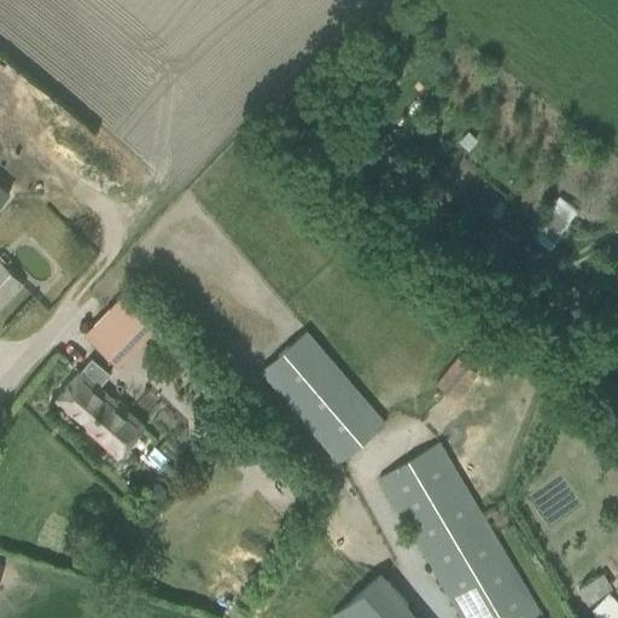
[(468,132),(460,143),(467,149),(477,138),(468,132)]
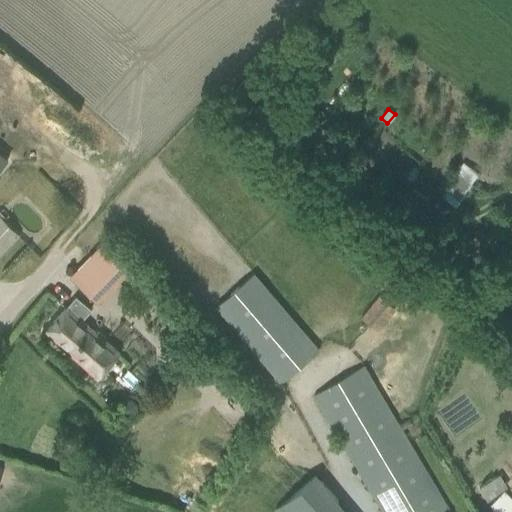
[(0,253),(18,235),(0,217),(0,253)]
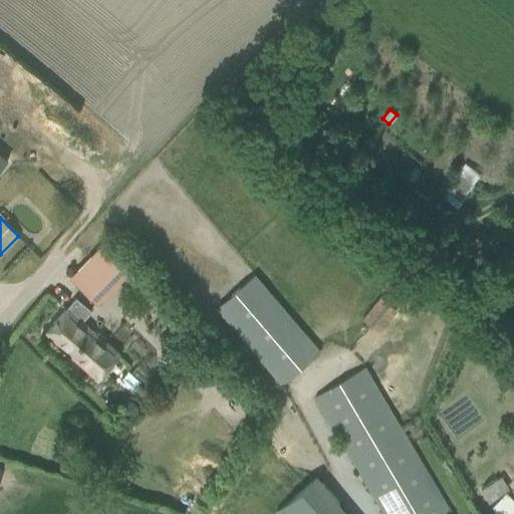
[(149,278),(135,263),(137,262),(109,237),(71,277),(98,303),(122,277),(136,290),(149,278)]
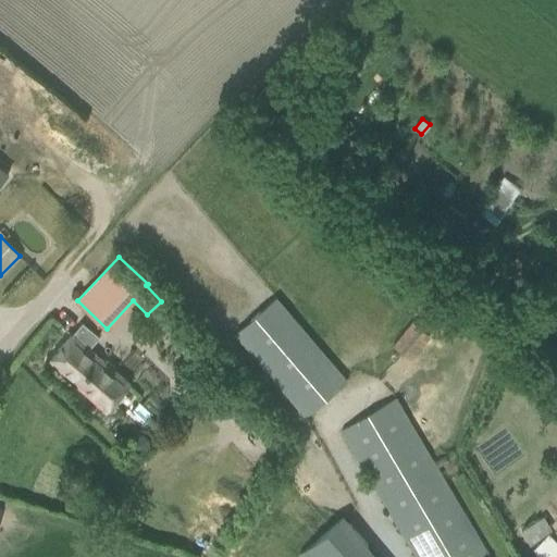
[(347,380),(276,297),(233,334),(305,417),(347,380)]
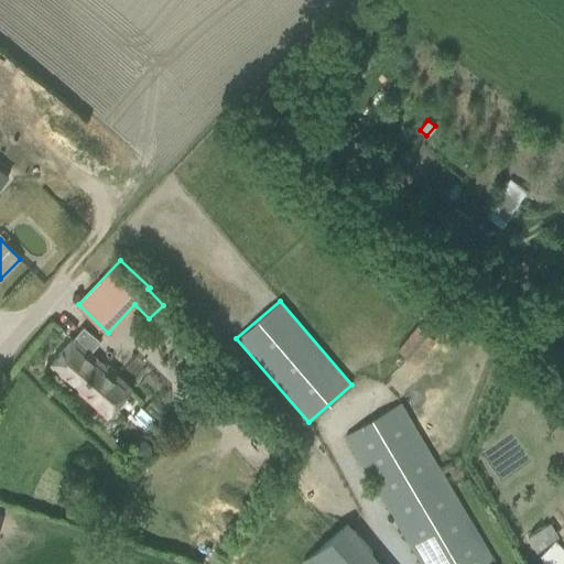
[(398,348),(415,362),(434,339),(416,325),(398,348)]
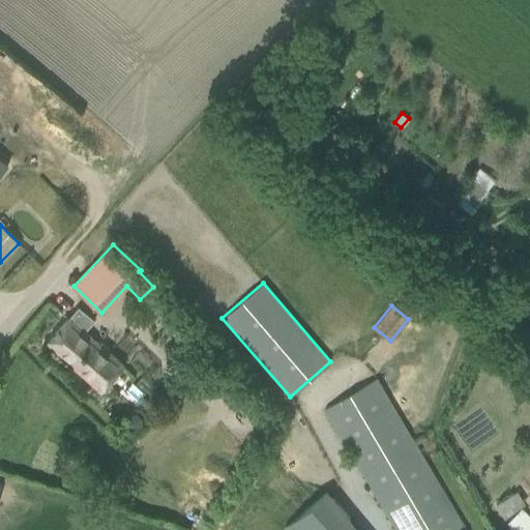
[(122,364),(110,353),(110,348),(102,342),(98,343),(83,329),(92,320),(78,307),(46,344),(99,390),(122,364)]
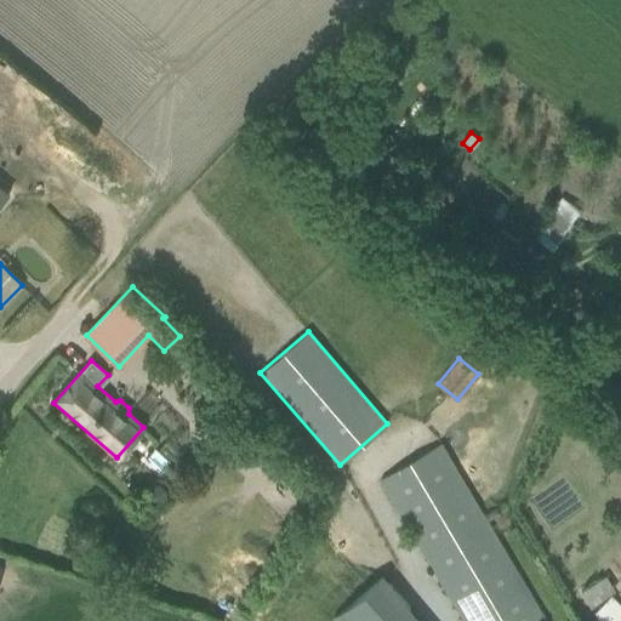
[(533,620),(542,616),(442,443),(380,479),(463,620),(533,620)]
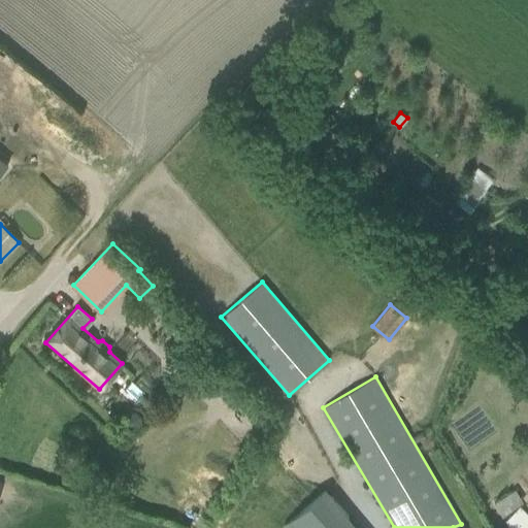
[(127,410),(123,417),(124,423),(129,428),(136,427),(140,422),(140,415),(134,409),(127,410)]
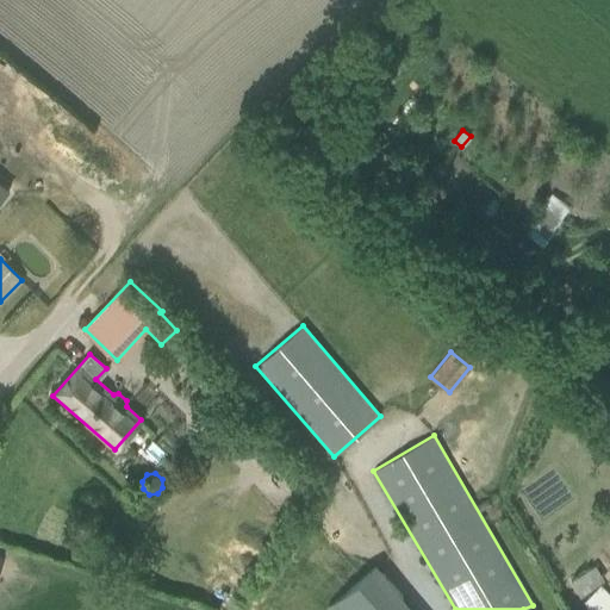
[(327,608),(327,609),(414,609),(377,565),(327,608)]
